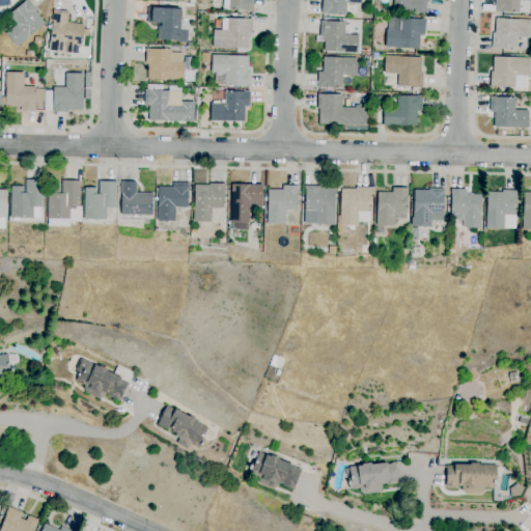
[(18,48),(5,33),(17,24),(8,15),(25,1),(26,0),(27,0),(36,10),(35,12),(45,24),(18,48)]
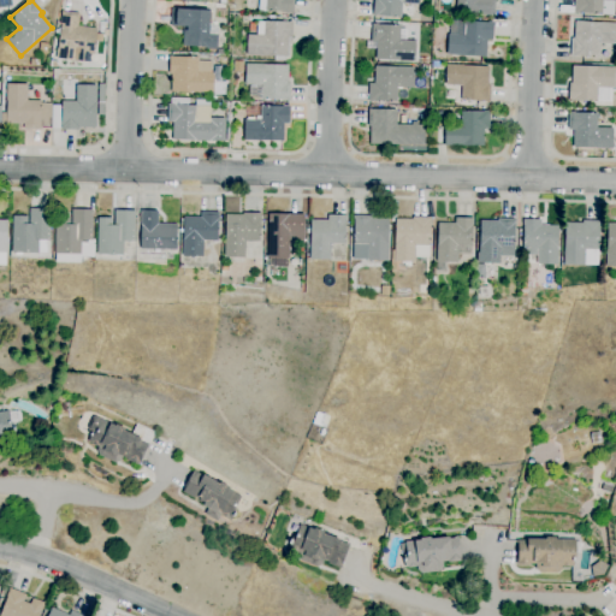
[(294,0),(292,13),(266,11),(266,13),(258,13),(258,0),(294,0)]
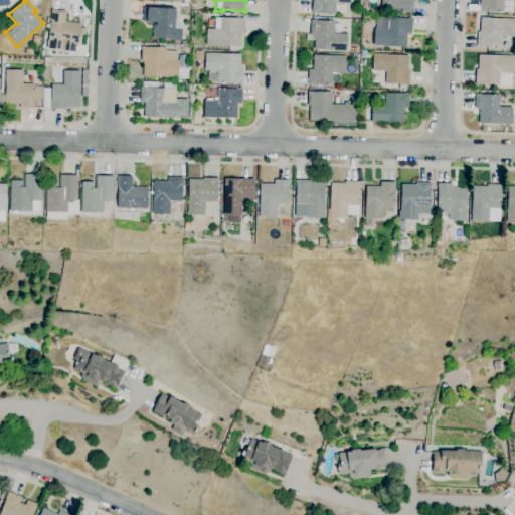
[(346,16),(314,13),(314,14),(312,14),(313,0),(350,0),(350,5),(341,4),(341,5),(347,6),(346,16)]
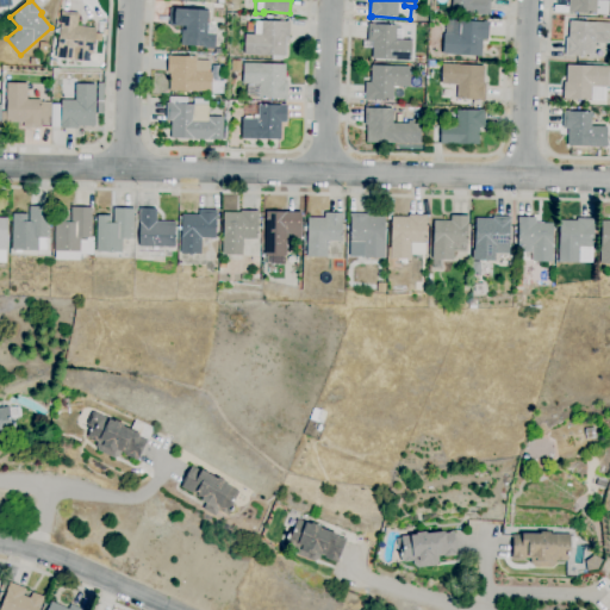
[(490,0),(490,16),(452,12),(452,0),(490,0)]
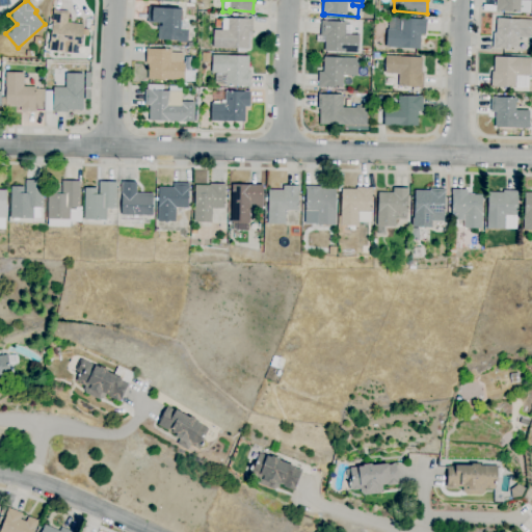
[(530,14),(500,11),(496,11),(496,0),(531,0),(531,1),(530,14)]
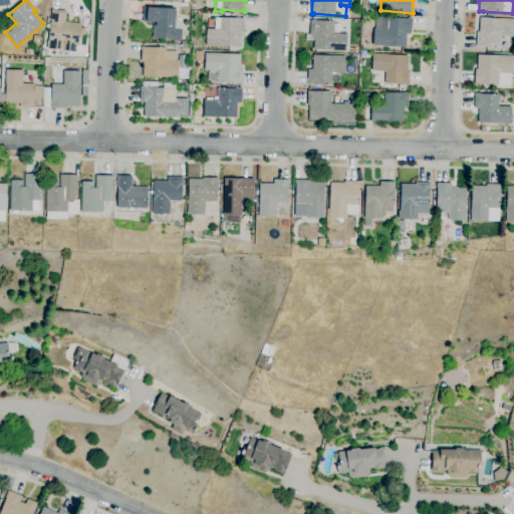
[(181,41),(172,41),(172,39),(152,39),(153,23),(142,22),(143,8),(175,9),(175,10),(177,10),(177,19),(174,19),(174,21),(182,21),(181,41)]
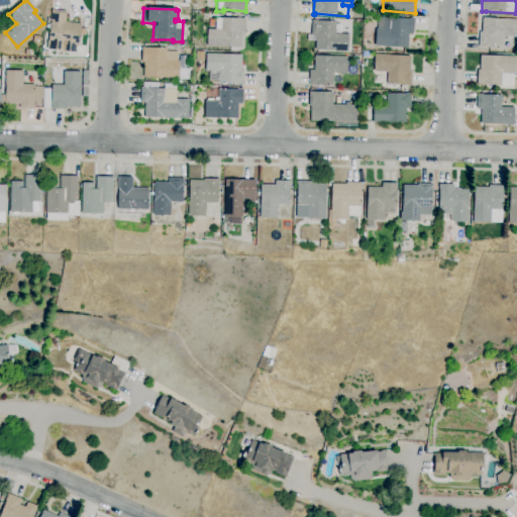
[(77,45),(76,53),(46,49),(48,40),(52,21),(50,21),(52,10),(67,11),(66,22),(81,24),(79,45),(77,45)]
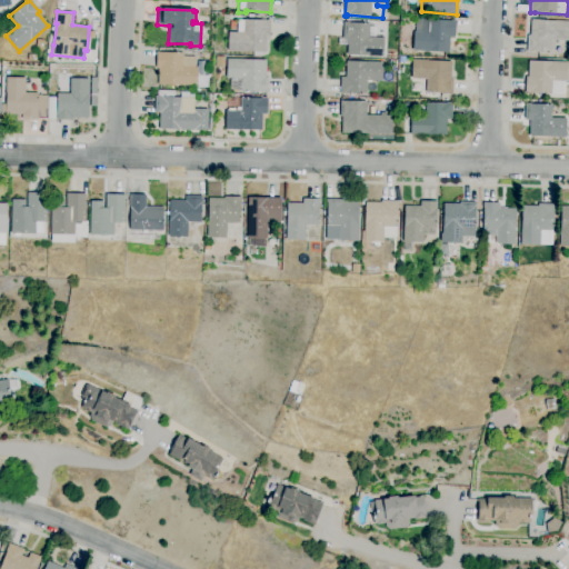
[(263,57),(253,57),(253,53),(228,51),(229,32),(237,32),(238,20),(245,20),(245,19),(267,20),(270,20),(270,37),(268,37),(267,53),(263,53),(263,57)]
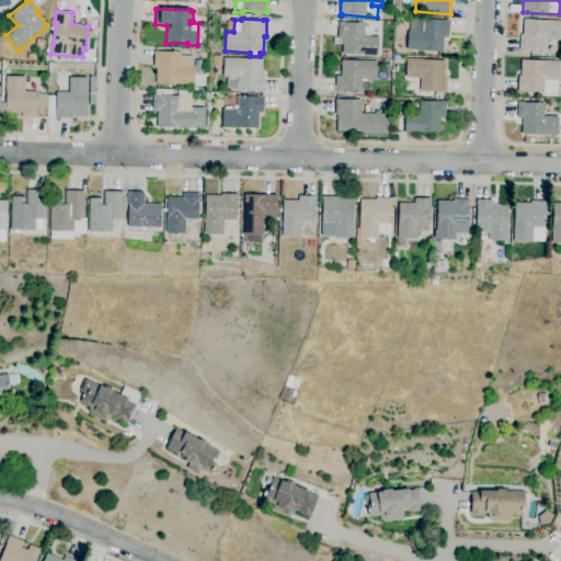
[(443,53),(422,50),(422,53),(410,52),(410,50),(407,50),(408,32),(423,33),(423,30),(418,30),(418,23),(423,24),(424,20),(444,21),(444,20),(449,21),(448,37),(444,36),(443,53)]
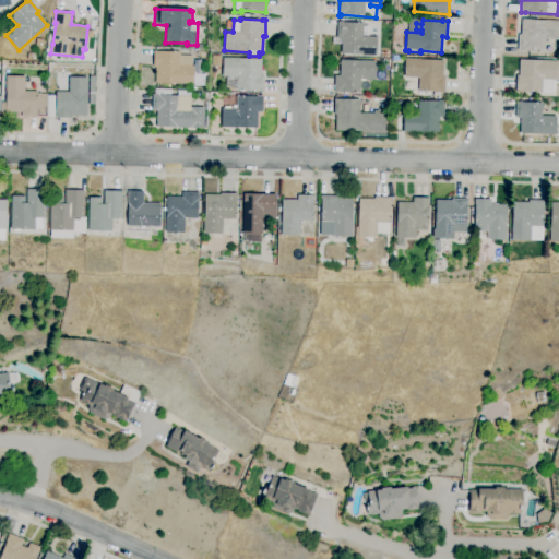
[(544,52),(521,51),(518,51),(519,35),(521,35),(522,20),(558,21),(558,40),(544,39),(544,52)]
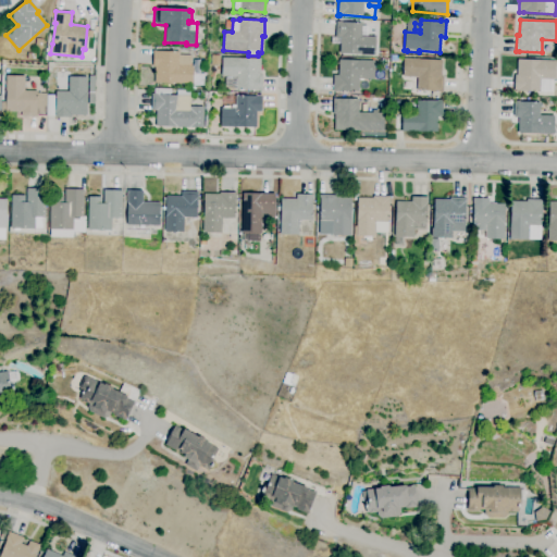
[(375,56),(339,54),(341,38),(335,38),(336,22),(342,22),(342,23),(361,24),(361,37),(376,37),(375,56)]
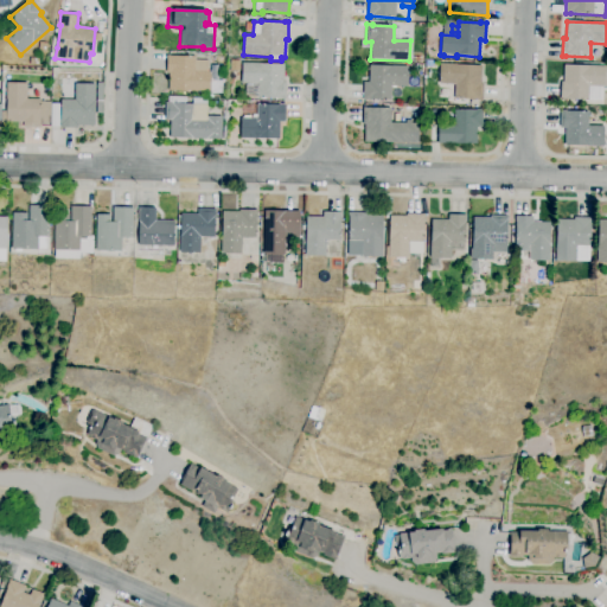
[(210,91),(168,91),(168,74),(167,74),(167,56),(170,56),(170,57),(195,57),(195,61),(209,61),(209,71),(210,71),(210,91)]
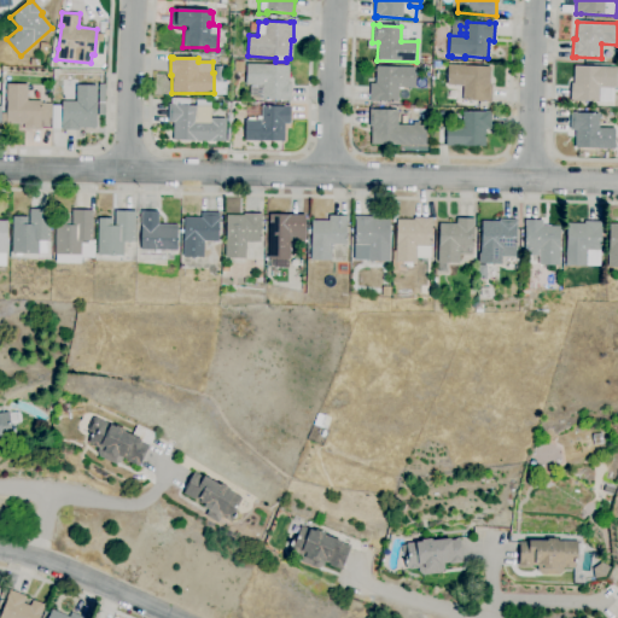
[(291,101),(262,100),(262,86),(245,86),(246,64),(289,65),(289,83),(291,83),(291,101)]
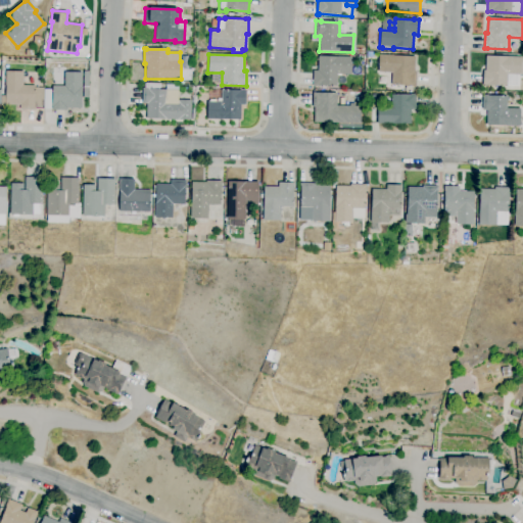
[(416,87),(391,86),(392,74),(378,73),(379,55),(415,56),(414,70),(416,70),(416,87)]
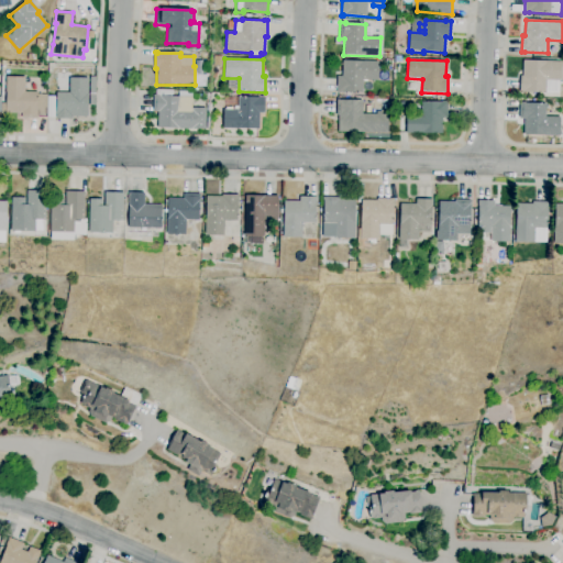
[(362,94),(342,92),(342,94),(337,92),(338,77),(342,77),(343,61),(378,62),(378,80),(363,80),(362,94)]
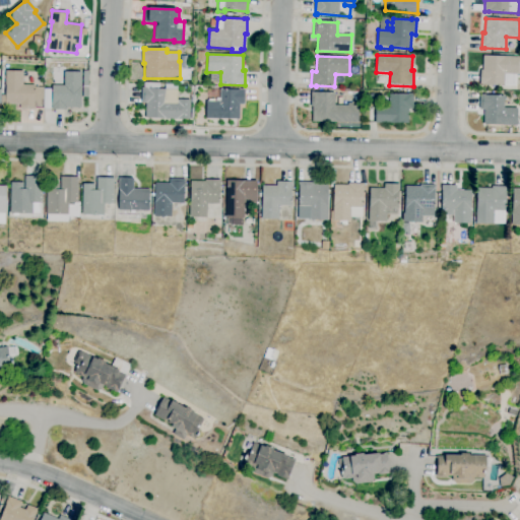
[(515,86),(482,85),(479,85),(480,70),(482,70),(483,56),(519,57),(518,74),(516,74),(515,86)]
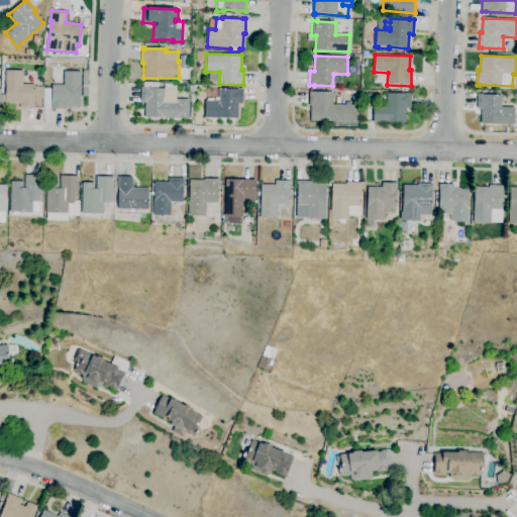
[(34,109),(19,108),(19,104),(5,104),(5,103),(1,103),(1,95),(5,95),(5,71),(23,71),(22,85),(34,85),(34,87),(42,87),(42,106),(34,106),(34,109)]
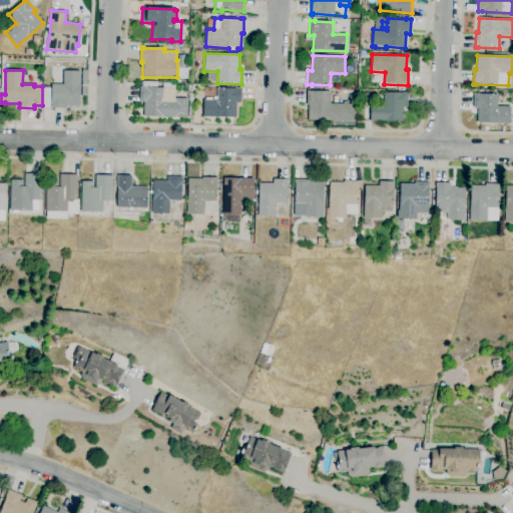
[(65,109),(51,108),(51,84),(63,85),(63,71),(80,71),(80,107),(65,106),(65,109)]
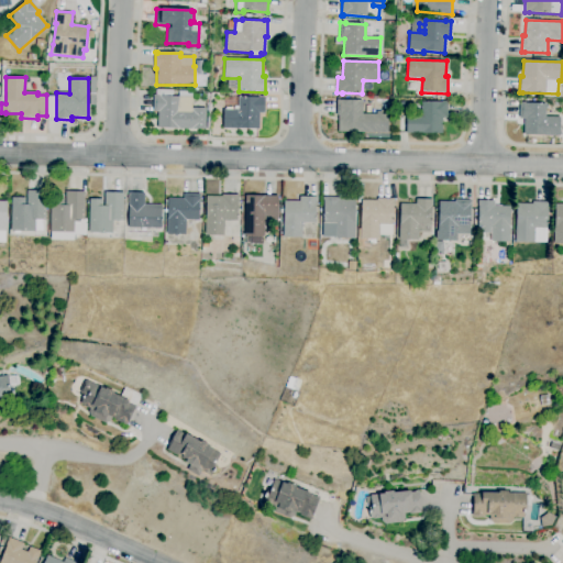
[(206,130),(157,128),(157,112),(155,112),(152,112),(153,95),(158,95),(158,97),(178,97),(178,96),(191,96),(191,108),(206,108),(206,130)]
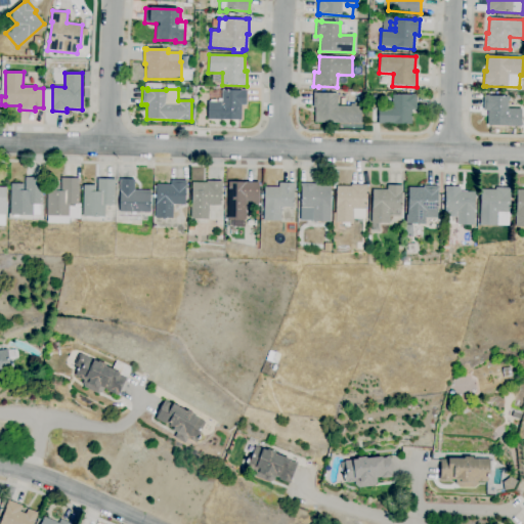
[(241,121),(207,120),(208,92),(222,92),(222,90),(247,90),(246,105),(242,105),(241,121)]
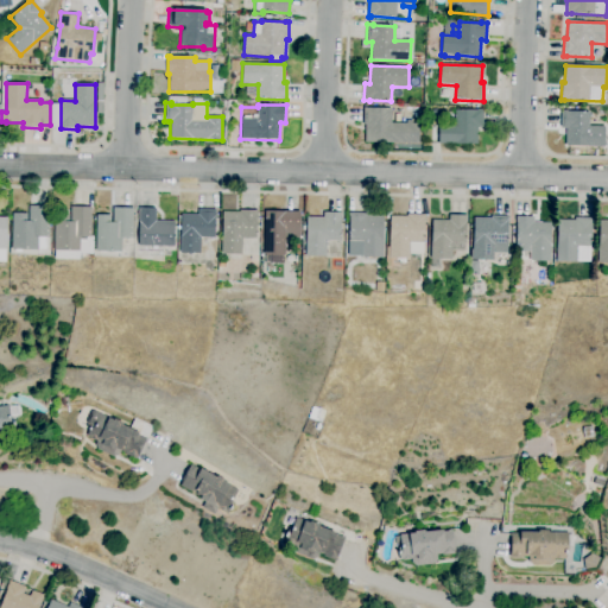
[(419,144),(365,143),(365,125),(363,125),(363,107),(367,107),(367,108),(391,108),(391,124),(406,124),(406,120),(412,120),(412,124),(419,124),(419,144)]
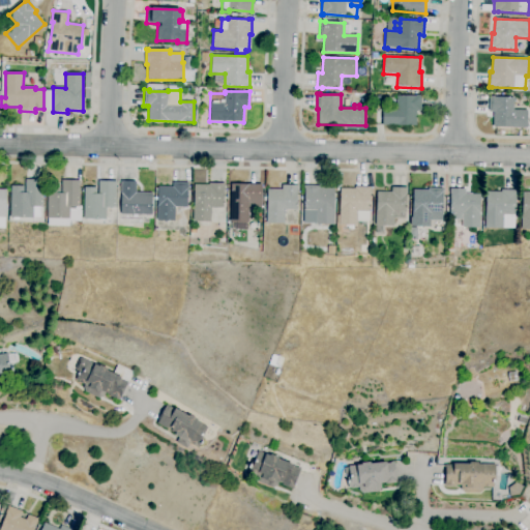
[(416,126),(387,125),(387,126),(382,126),(382,108),(396,108),(396,95),(415,96),(415,95),(421,95),(420,112),(416,111),(416,126)]
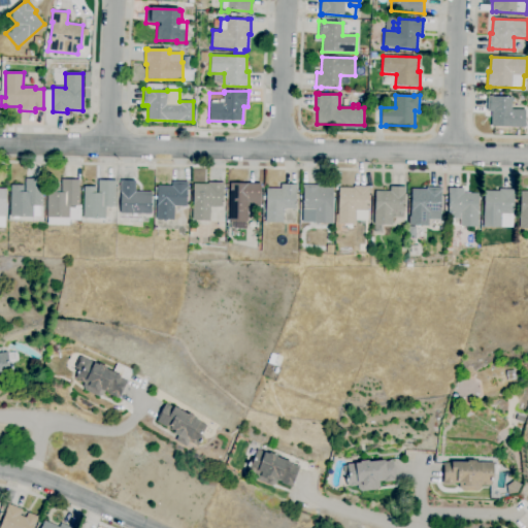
[(525,127),(491,127),(491,111),(487,111),(487,96),(493,96),(493,97),(512,97),(512,110),(525,110),(525,127)]
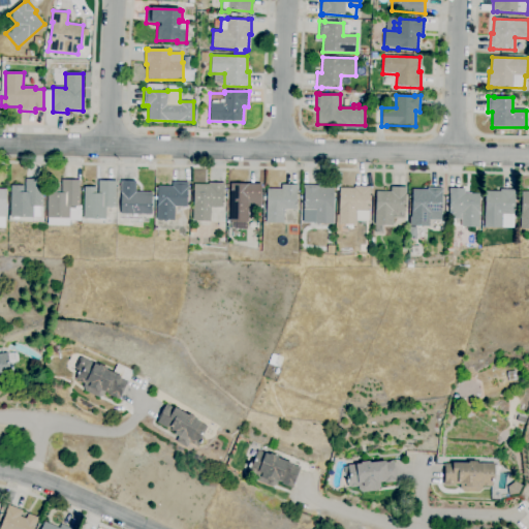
[(19,220),(12,220),(12,218),(10,218),(11,186),(24,186),(24,192),(25,192),(25,180),(43,180),(42,208),(40,207),(40,217),(33,217),(33,218),(19,218),(19,220)]
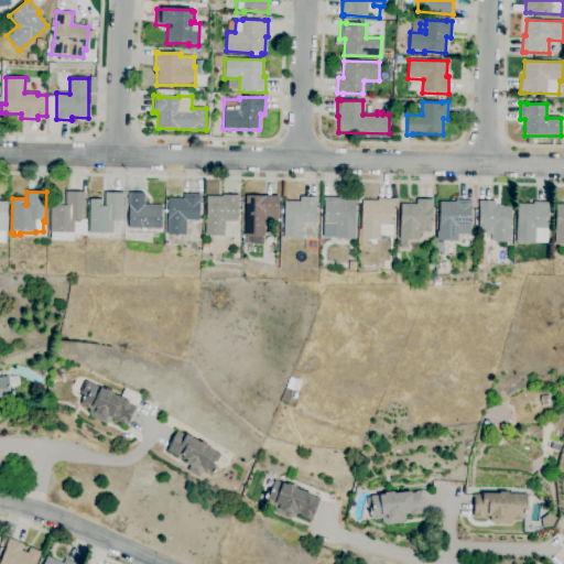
[(74,241),(51,241),(51,234),(50,234),(51,198),(64,199),(64,206),(66,206),(66,192),(86,193),(86,196),(85,196),(84,220),(86,220),(86,236),(74,236),(74,241)]
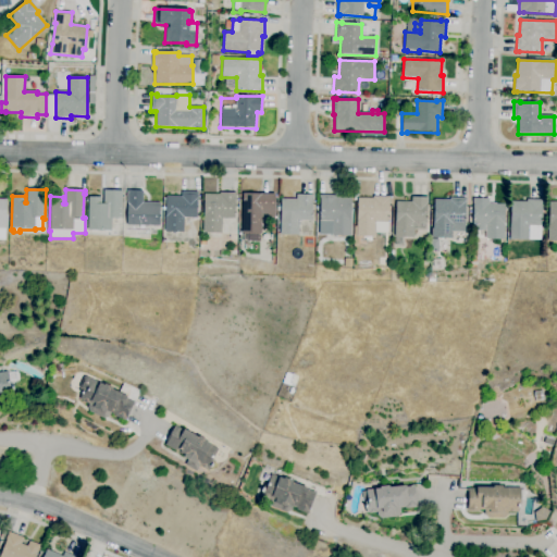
[(111,232),(88,232),(88,197),(101,197),(101,203),(103,203),(103,190),(123,190),(123,196),(122,196),(122,220),(111,220),(111,232)]
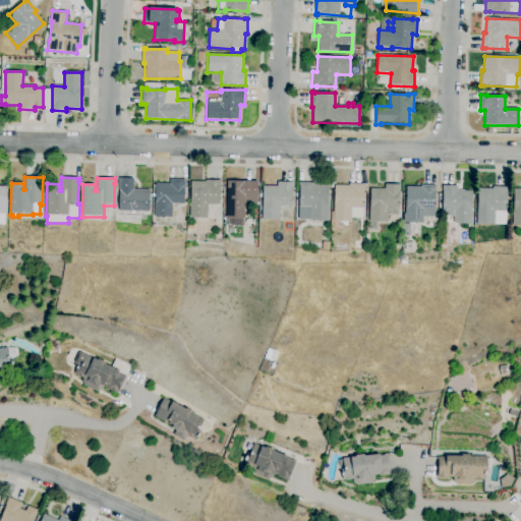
[(150,212),(118,211),(118,178),(133,178),(133,189),(150,190),(150,212)]
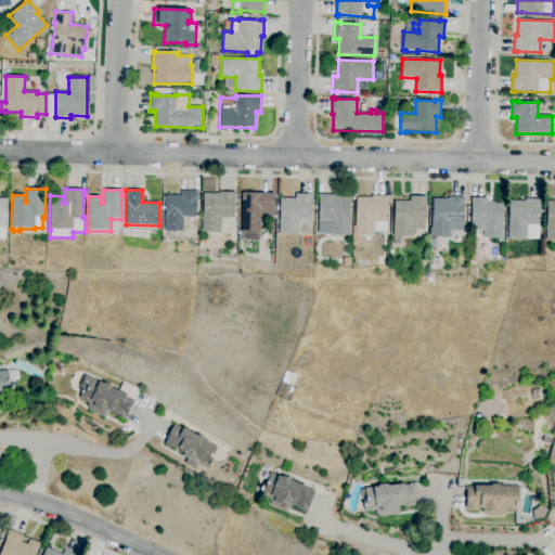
[(182,232),(164,232),(165,213),(162,213),(162,198),(165,198),(165,196),(181,196),(181,191),(197,192),(197,197),(196,197),(196,218),(183,217),(182,232)]
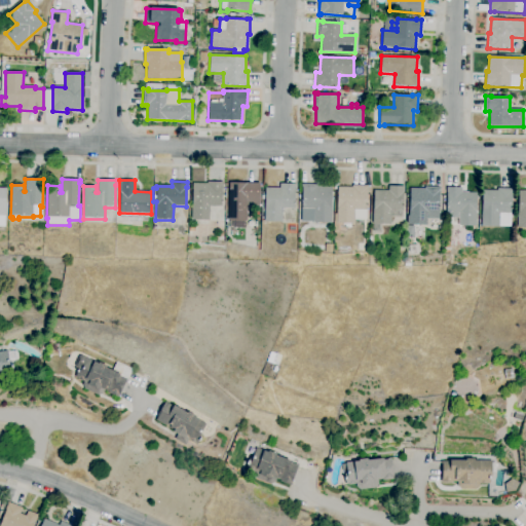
[(209,221),(192,220),(192,208),(193,184),(208,184),(208,182),(223,183),(223,185),(222,207),(210,207),(209,221)]
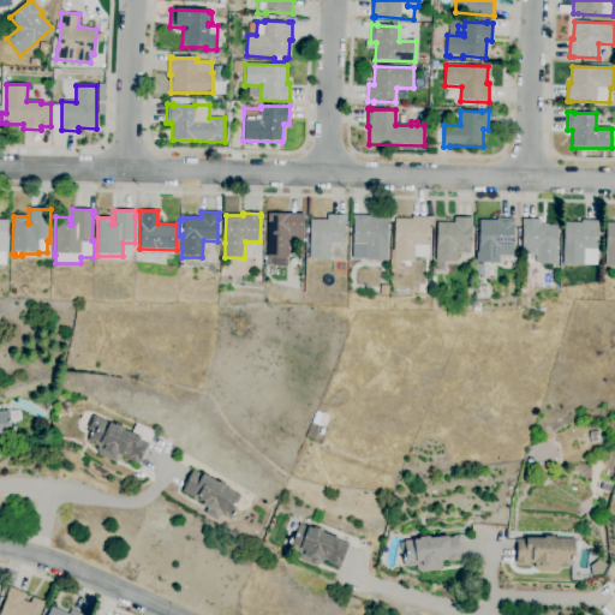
[(288,258),(268,258),(268,214),(304,214),(304,243),(288,243),(288,258)]
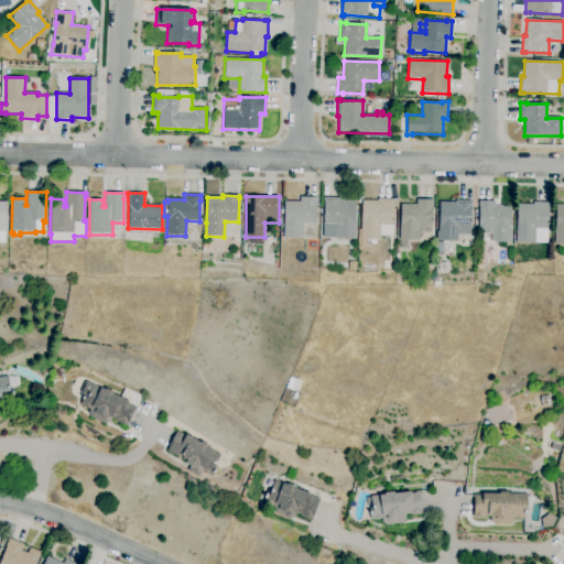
[(302,238),(283,238),(284,214),(281,214),(281,209),(284,209),(284,202),(301,202),(301,197),(317,197),(317,203),(316,203),(315,224),(303,224),(302,238)]
